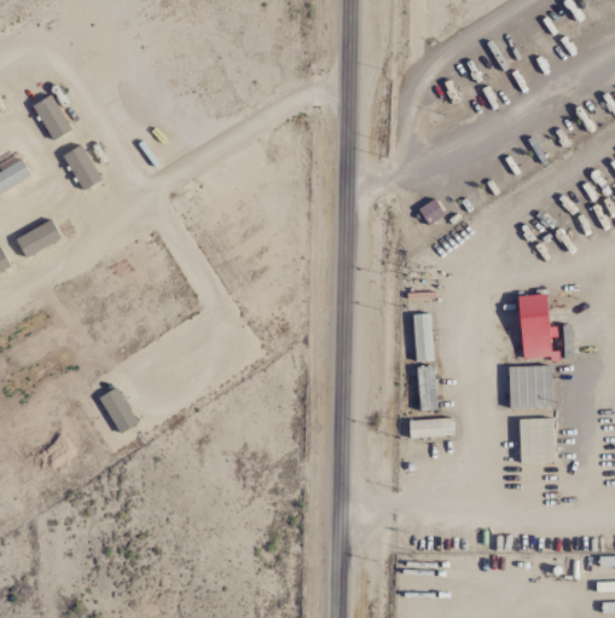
[(74,130),(53,93),(34,104),(54,140),(74,130)]
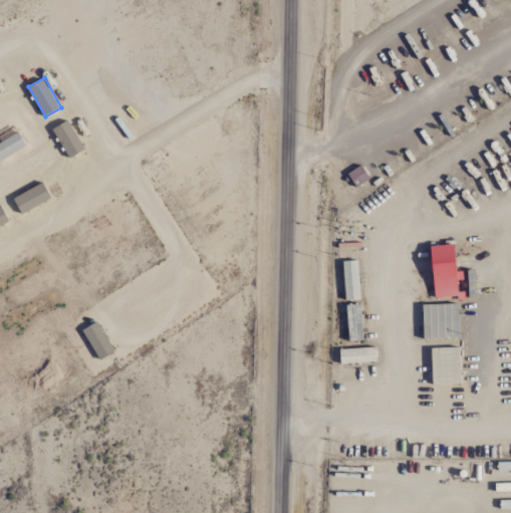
[(84,151),(71,119),(54,126),(67,158),(84,151)]
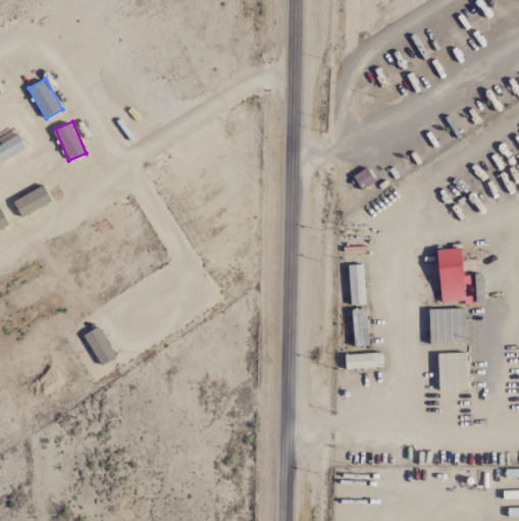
[(0,144),(0,162),(27,148),(18,135),(0,144)]
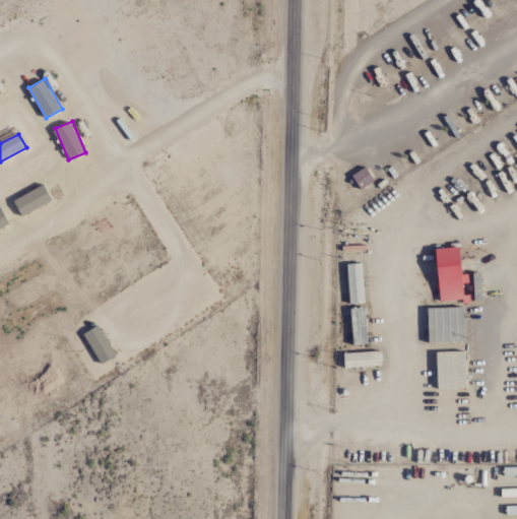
[(13,200),(21,216),(54,200),(46,184),(13,200)]
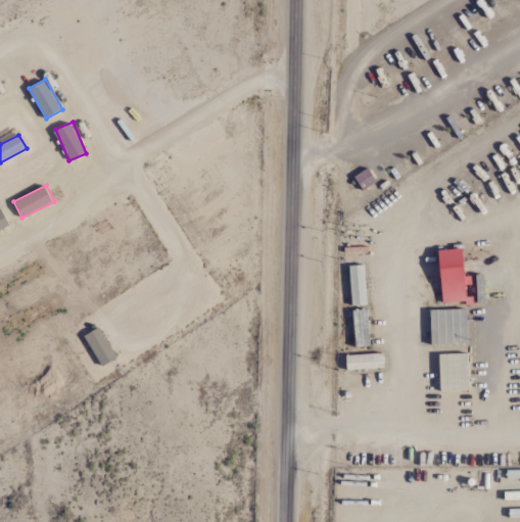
[(0,209),(0,229),(11,224),(3,208),(0,209)]
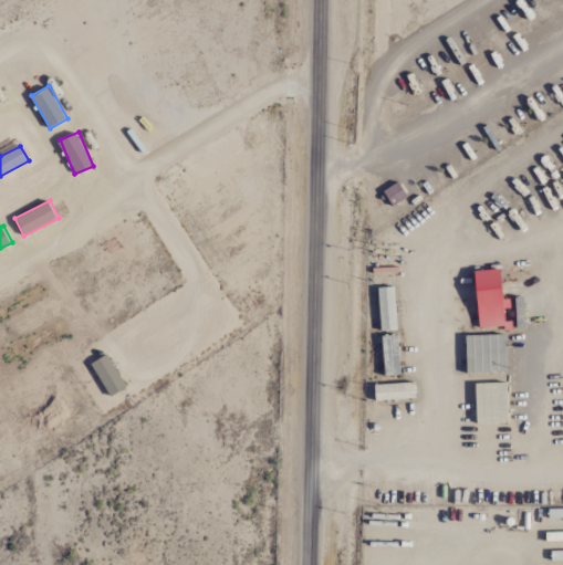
[(128,387),(108,353),(92,363),(111,396),(128,387)]
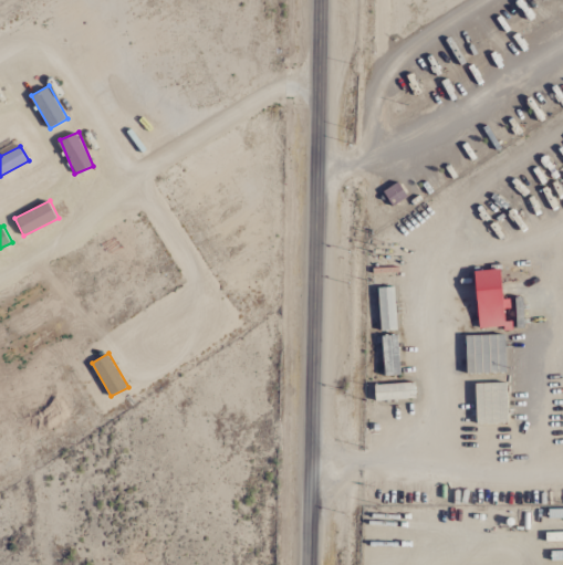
[(415,383),(375,384),(376,400),(416,398),(415,383)]
